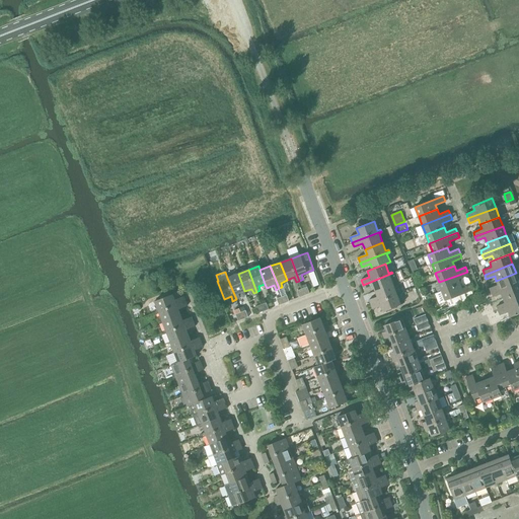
[(442,291),(461,284),(459,280),(469,276),(467,272),(439,282),(442,291)]
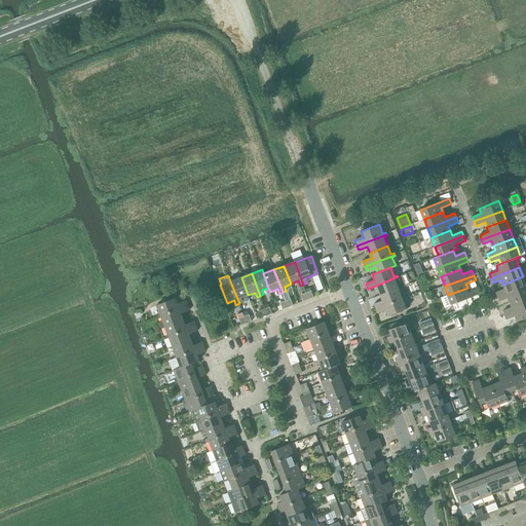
[(398,276),(368,289),(369,293),(378,290),(380,295),(399,288),(395,279),(398,278),(398,276)]
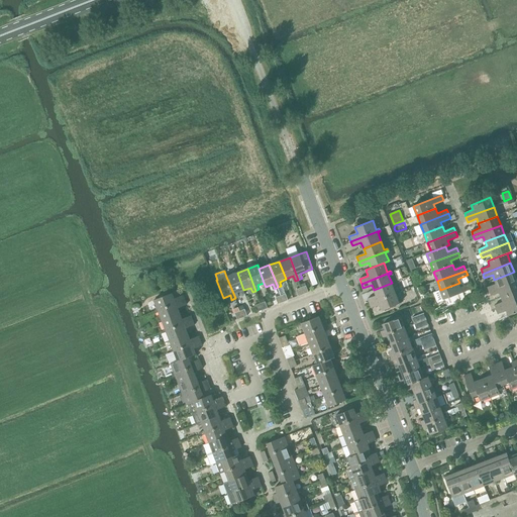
[(490,292),(516,281),(514,272),(494,280),(496,284),(488,287),(490,292)]
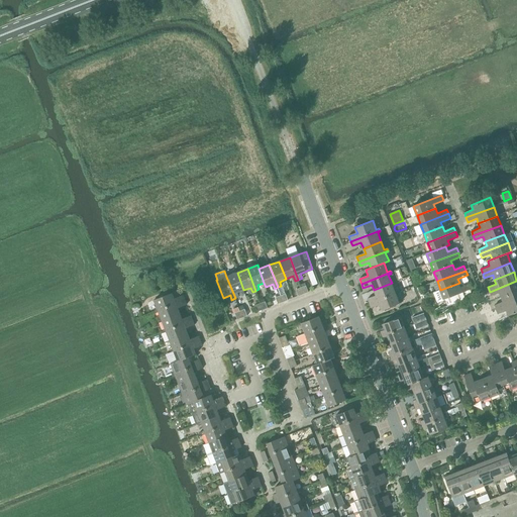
[(237,273),(226,277),(235,298),(239,297),(237,293),(243,290),(237,273)]
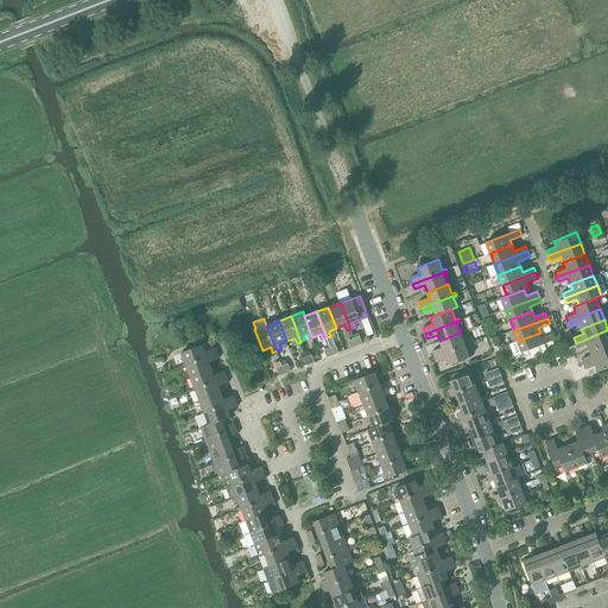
[(589,349),(607,342),(607,330),(576,343),(577,348),(588,344),(589,349)]
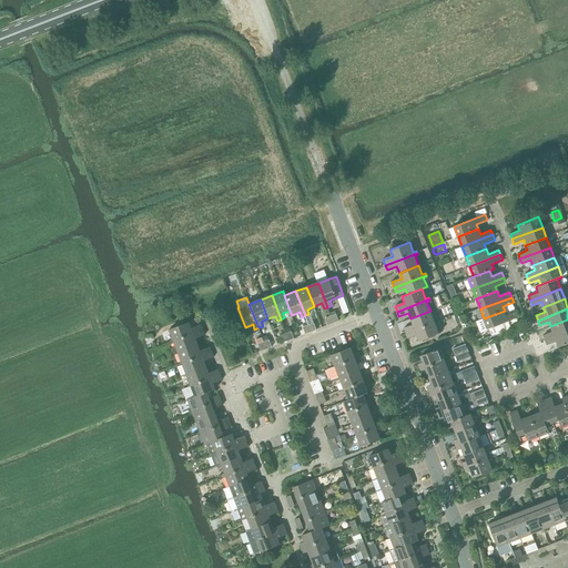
[(413,324),(404,328),(406,334),(438,321),(437,320),(434,321),(430,311),(411,318),(413,324)]
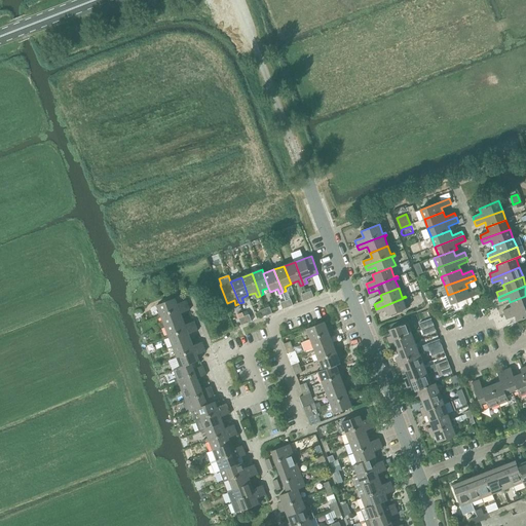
[(467,288),(448,295),(452,305),(481,294),(479,289),(470,292),(467,288)]
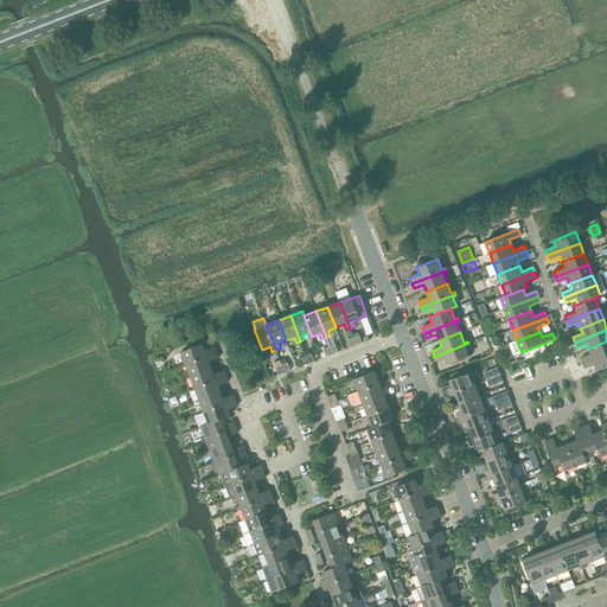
[(583,363),(606,353),(606,342),(588,349),(590,355),(581,358),(583,363)]
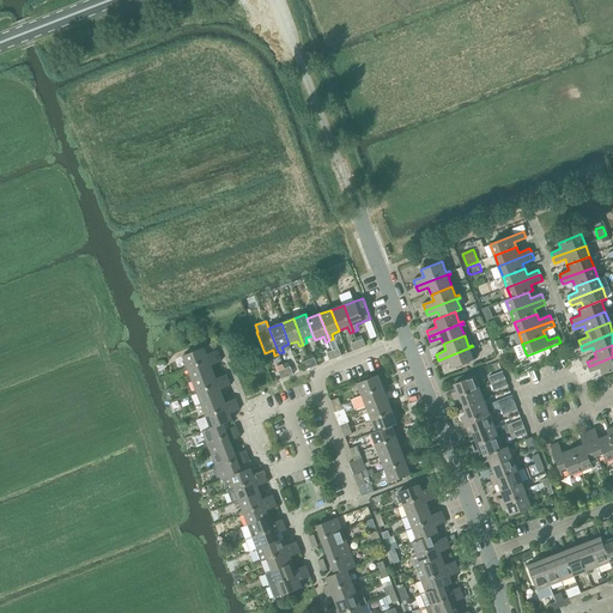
[(473,346),(438,360),(441,365),(450,362),(453,369),(474,360),(471,351),(473,349),(473,346)]
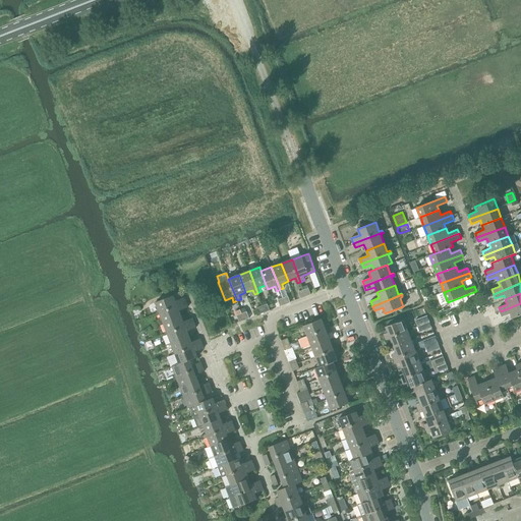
[(156,302),(160,312),(186,302),(184,297),(176,301),(174,295),(156,302)]
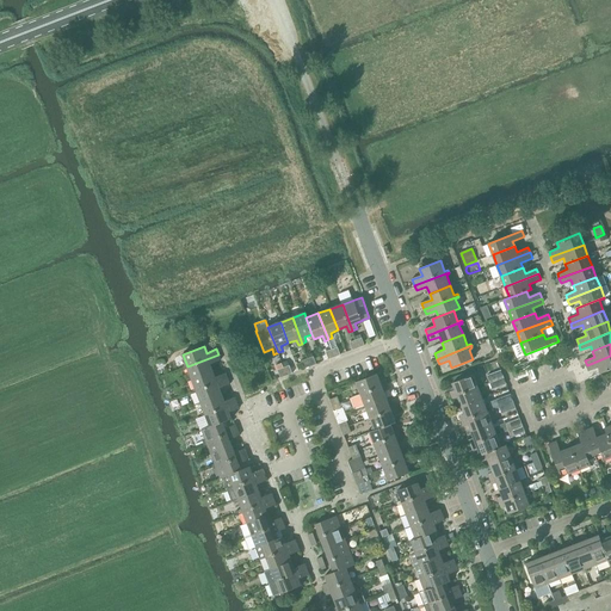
[(218,355),(187,366),(191,378),(213,370),(210,364),(221,360),(218,355)]
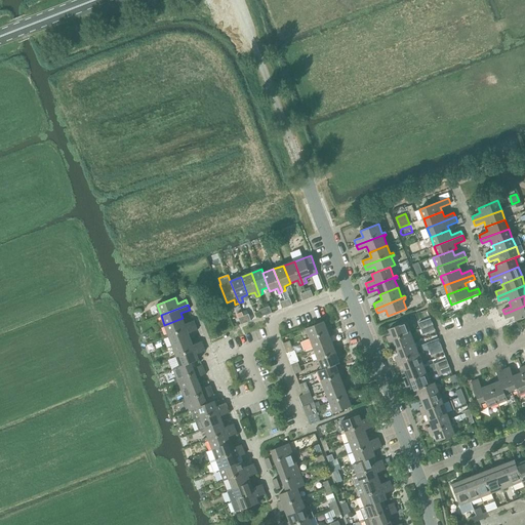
[(524,306),(505,314),(506,319),(515,316),(516,320),(524,317),(524,306)]
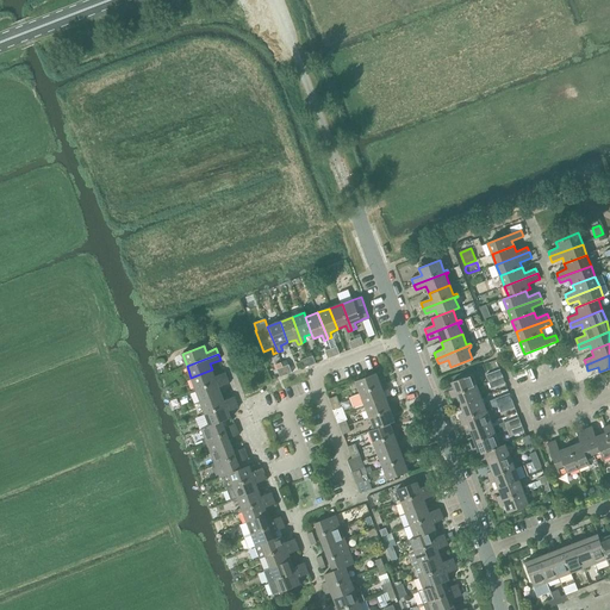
[(281,362),(275,365),(280,378),(286,375),(284,367),(281,362)]
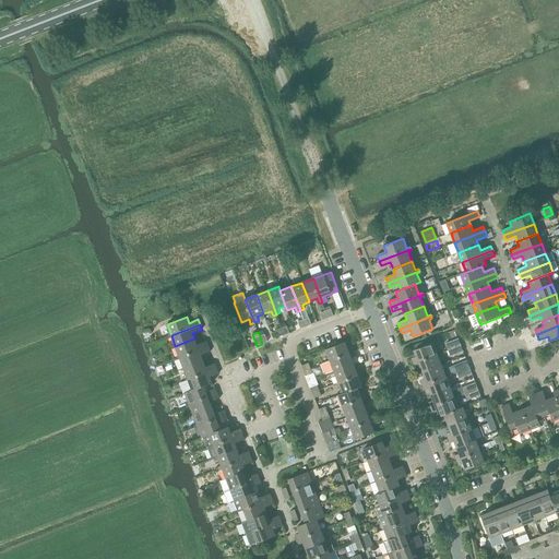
[(179,357),(209,346),(206,342),(198,345),(194,339),(175,346),(179,357)]
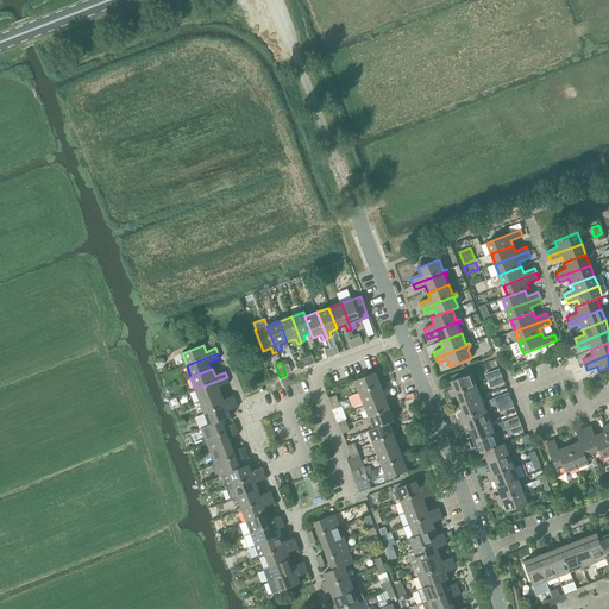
[(488,382),(502,376),(500,369),(485,375),(488,382)]
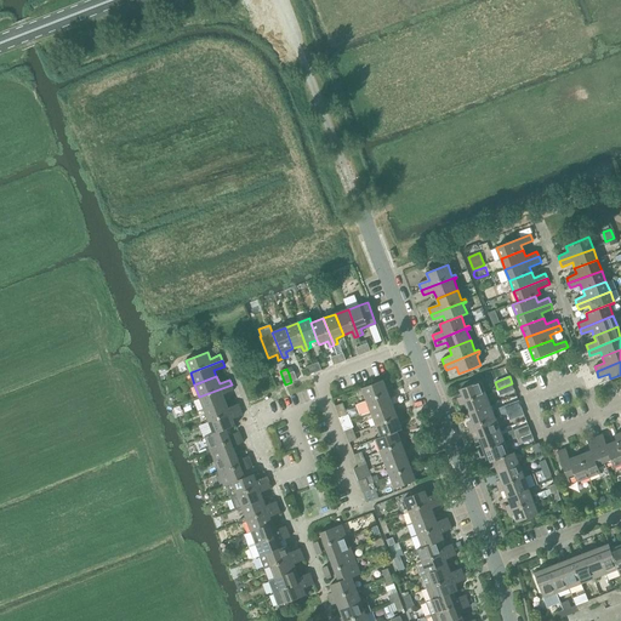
[(368,400),(394,391),(392,386),(387,388),(385,380),(363,388),(368,400)]
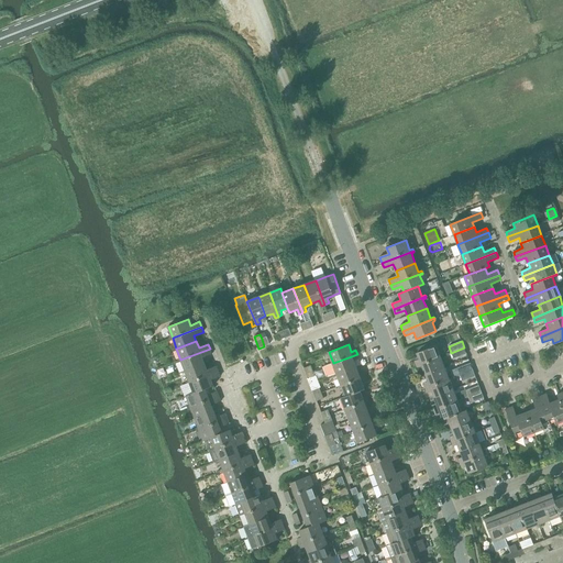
[(417,366),(441,356),(437,345),(418,353),(420,361),(416,362),(417,366)]
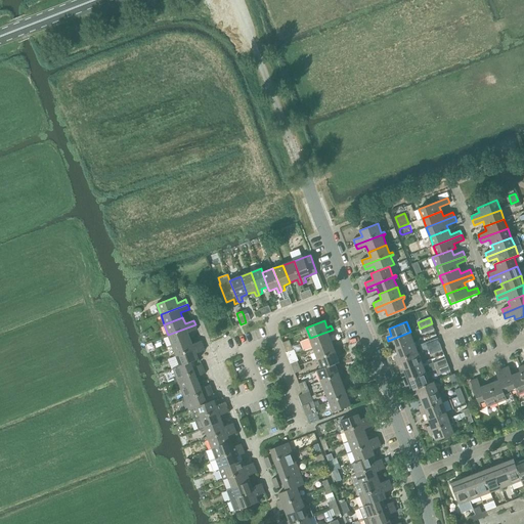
[(432,323),(420,329),(423,335),(435,330),(432,323)]
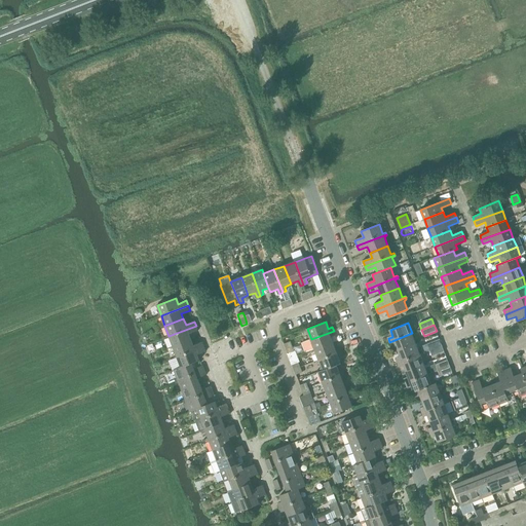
[(173,347),(191,340),(189,334),(197,331),(196,326),(168,336),(173,347)]
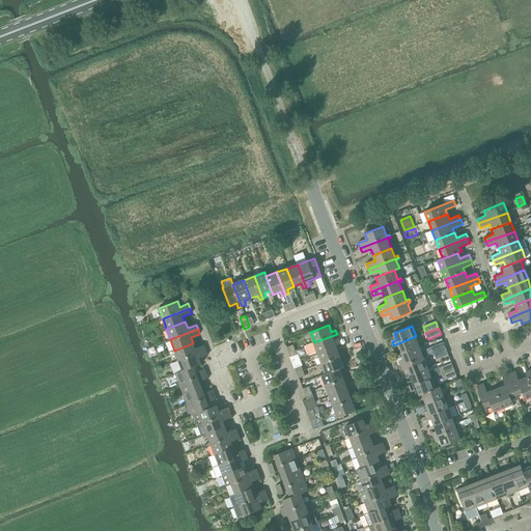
[(318,353),(337,346),(334,339),(338,337),(337,334),(314,342),(318,353)]
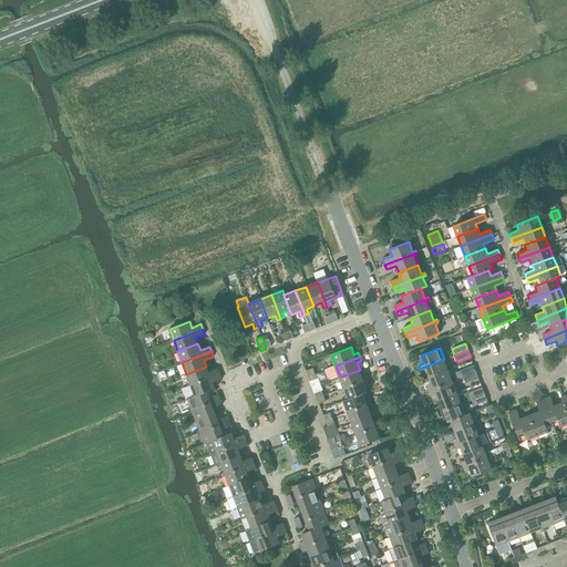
[(429,378),(449,370),(444,359),(420,369),(421,372),(426,371),(429,378)]
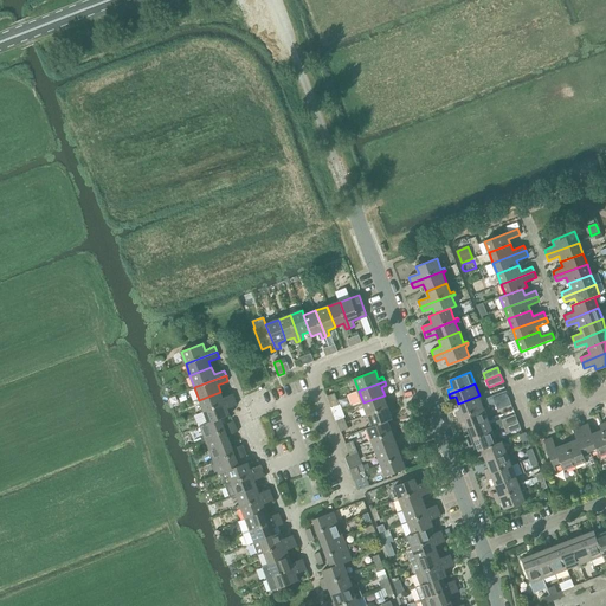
[(495,404),(509,398),(507,391),(492,397),(495,404)]
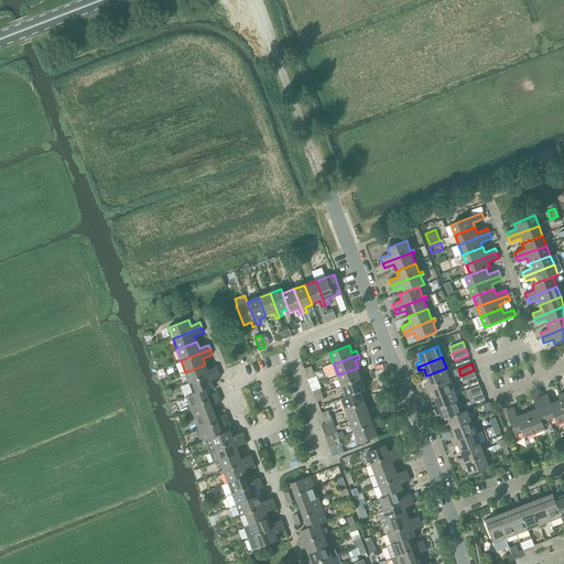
[(190,383),(218,372),(217,367),(207,370),(205,365),(185,372),(190,383)]
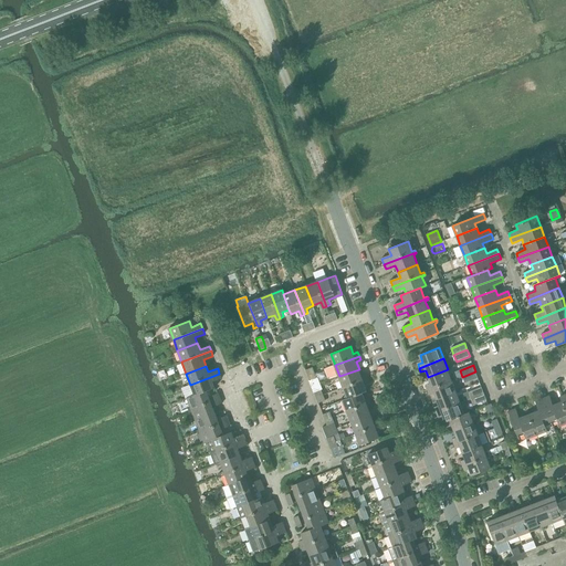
[(359,369),(339,376),(344,387),(367,378),(366,375),(362,376),(359,369)]
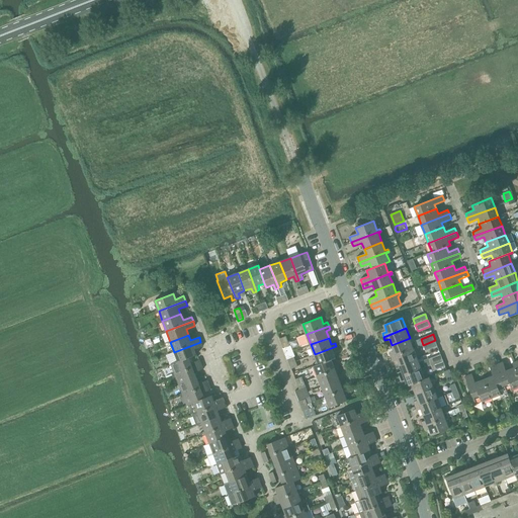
[(392,357),(414,348),(410,338),(392,345),(395,352),(390,354),(392,357)]
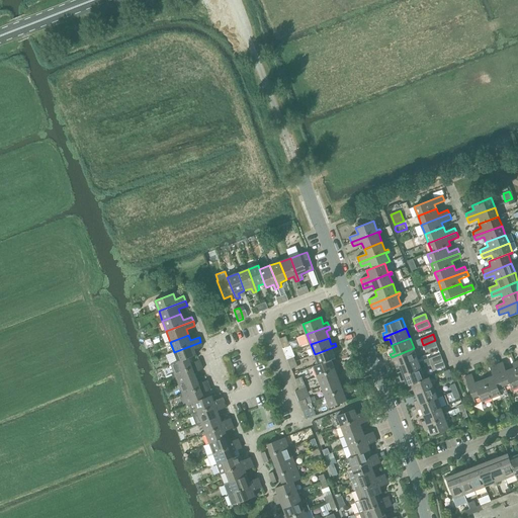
[(435,340),(423,345),(425,351),(438,346),(435,340)]
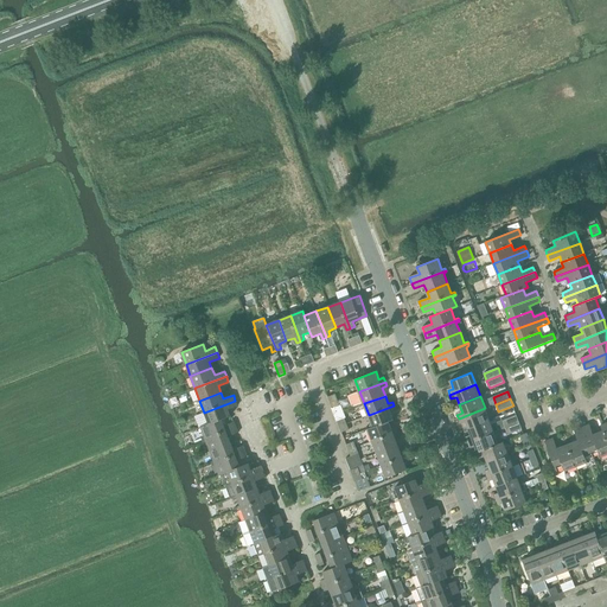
[(209,425),(222,420),(230,416),(228,409),(237,406),(235,401),(204,413),(209,425)]
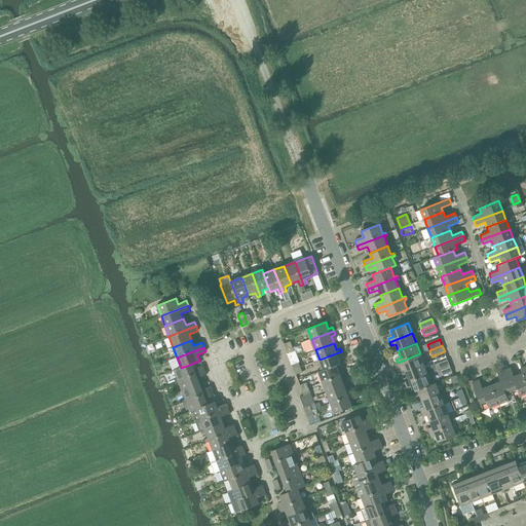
[(323,370),(337,365),(341,364),(339,357),(343,355),(341,351),(320,360),(323,370)]
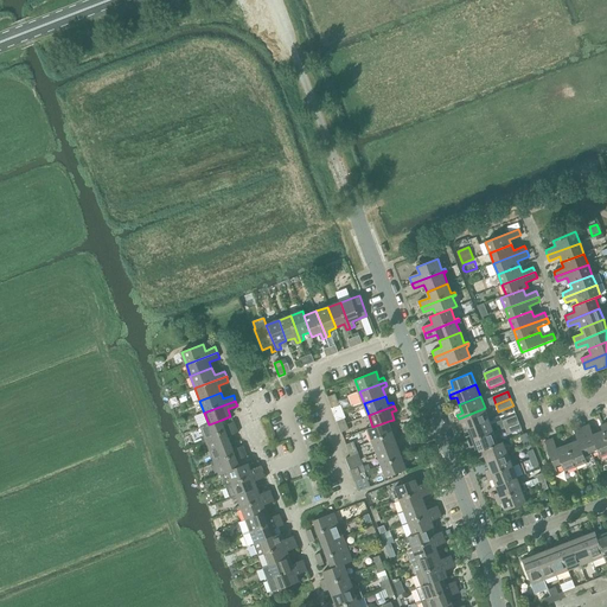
[(468,428),(490,421),(485,408),(459,419),(460,422),(465,421),(468,428)]
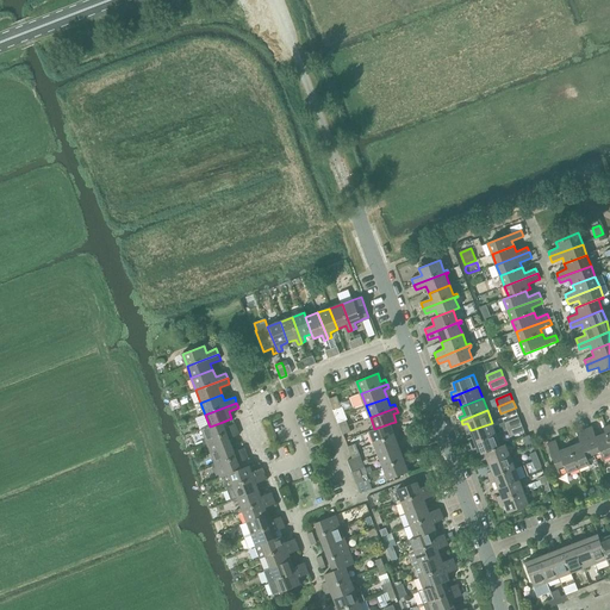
[(508,430),(522,424),(520,418),(505,423),(508,430)]
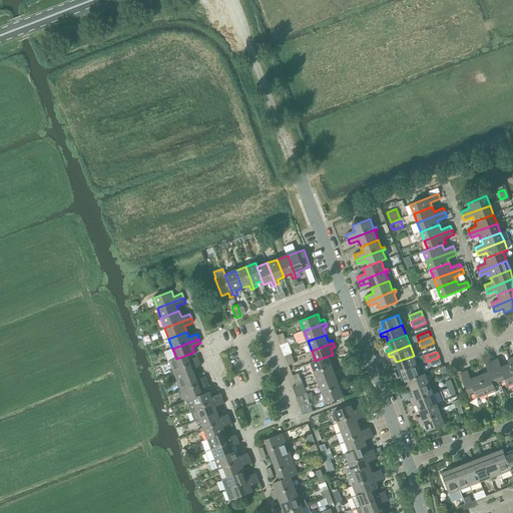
[(173,371),(190,364),(187,355),(176,359),(169,362),(173,371)]
